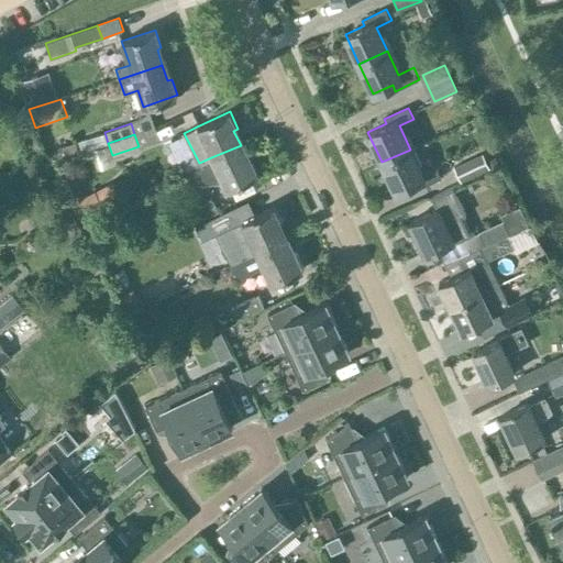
[(75,143),(58,148),(63,159),(79,154),(75,143)]
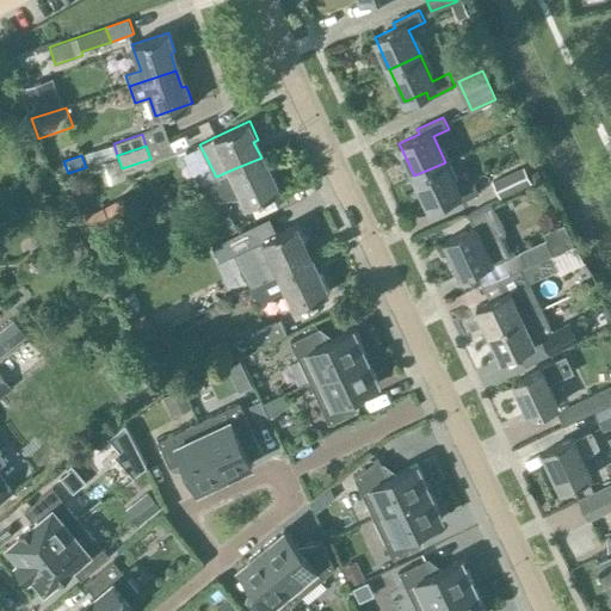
[(244,207),(281,189),(273,172),(269,174),(261,158),(229,171),(216,177),(199,185),(207,199),(239,198),(244,207)]
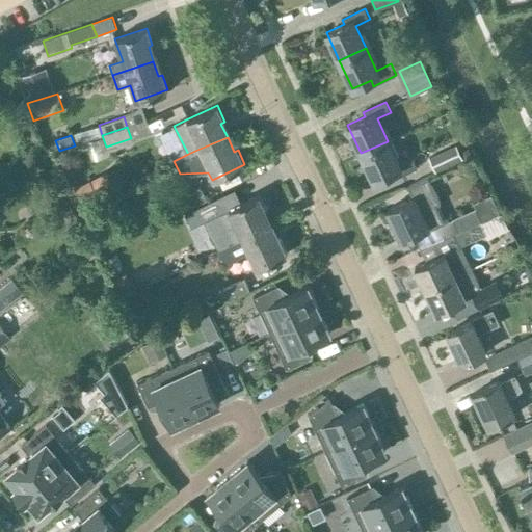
[(361,153),(374,181),(392,173),(395,179),(417,168),(411,157),(398,163),(388,141),(361,153)]
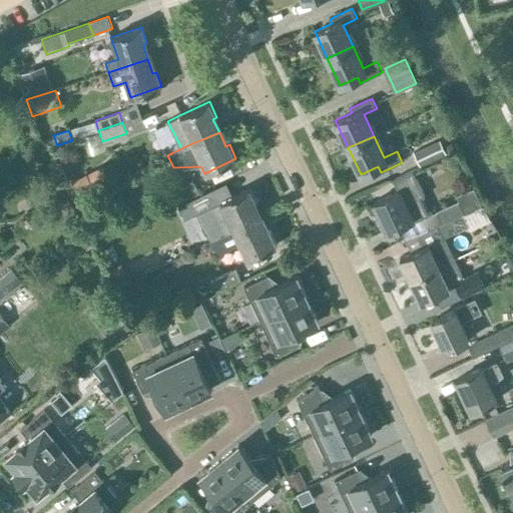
[(439,140),(413,151),(420,166),(446,154),(439,140)]
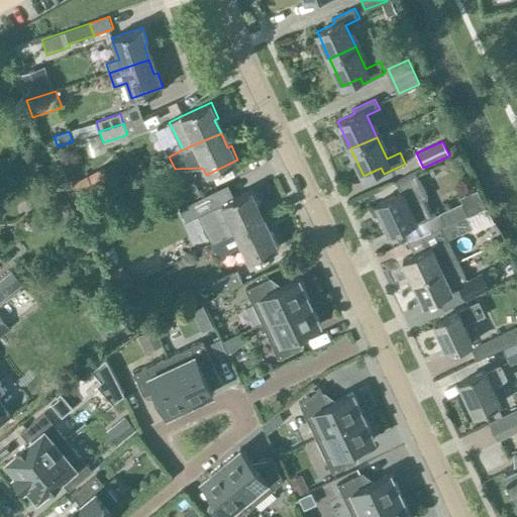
[(454,143),(446,147),(450,154),(457,151),(454,143)]
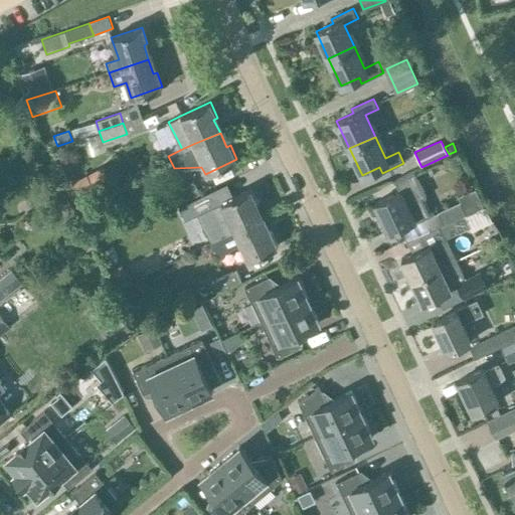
[(399,226),(406,240),(441,224),(465,213),(482,205),(475,189),(459,196),(461,200),(438,210),(439,211),(431,215),(421,196),(425,195),(414,171),(396,179),(401,191),(375,203),(388,231),(399,226)]
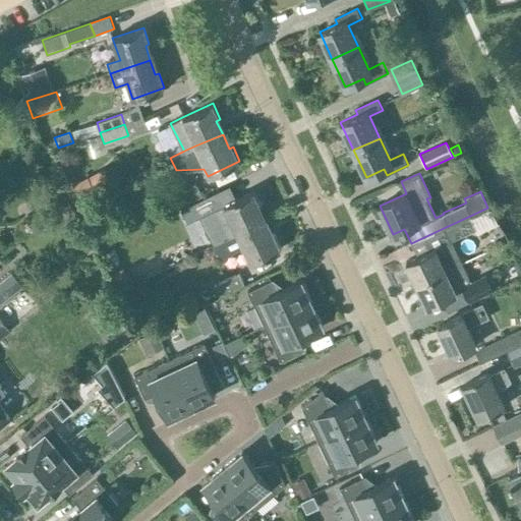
[(173,211),(201,196),(197,187),(169,200),(173,211)]
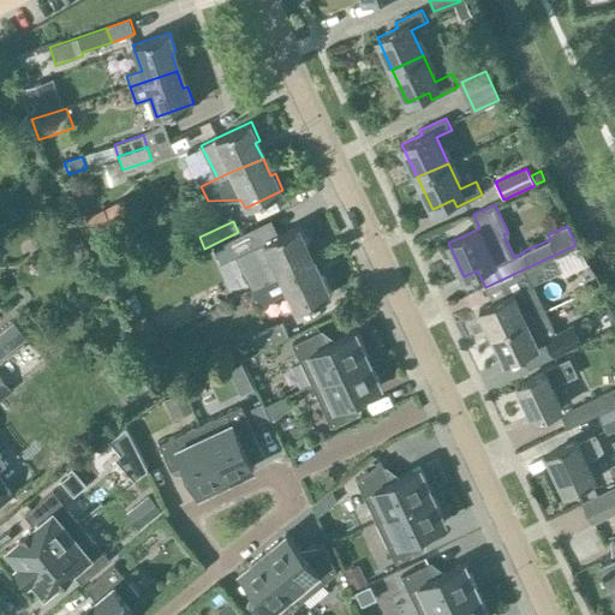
[(280,237),(238,256),(254,290),(281,276),(281,275),(311,262),(304,246),(308,244),(300,227),(280,237)]
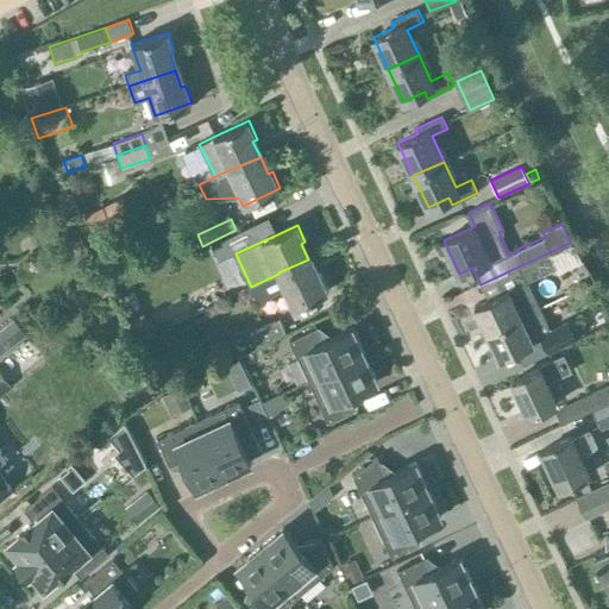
[(487,300),(475,305),(487,332),(519,318),(531,312),(540,308),(527,281),(556,267),(550,252),(521,265),(481,284),(487,300)]
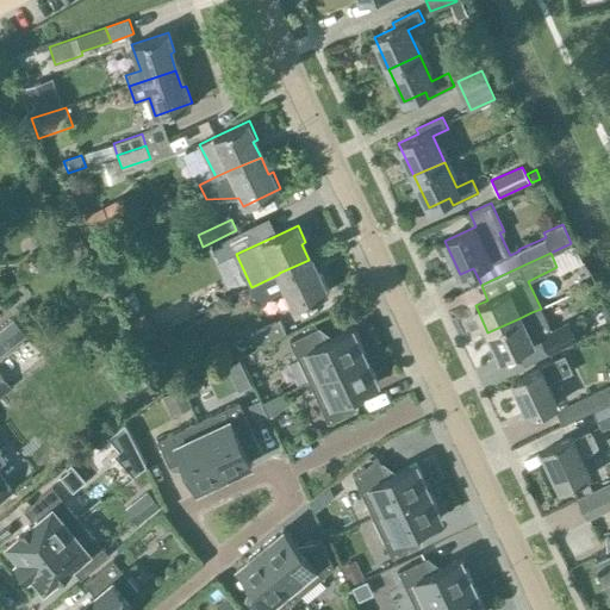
[(279,274),(251,287),(256,297),(265,299),(287,290),(296,306),(329,291),(321,274),(316,275),(309,260),(279,273),(279,274)]
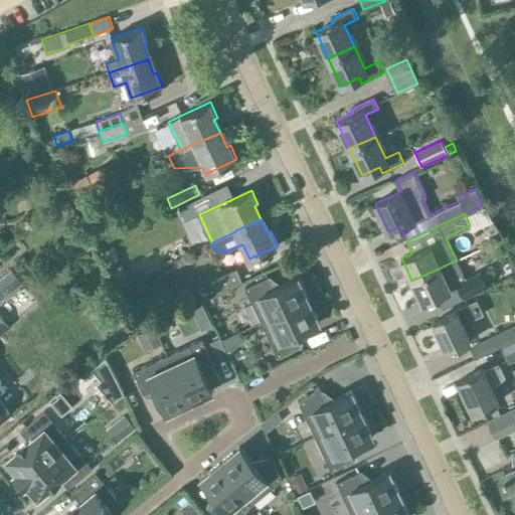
[(439,269),(411,281),(422,303),(453,289),(452,285),(459,282),(466,297),(486,287),(478,269),(464,276),(457,261),(449,264),(439,269)]
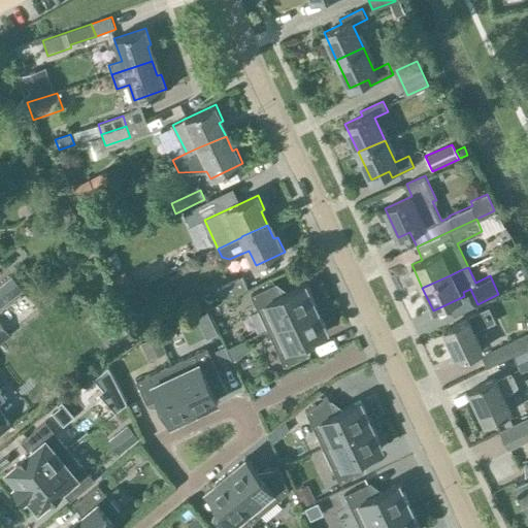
[(0,307),(22,290),(10,275),(0,284),(0,307)]
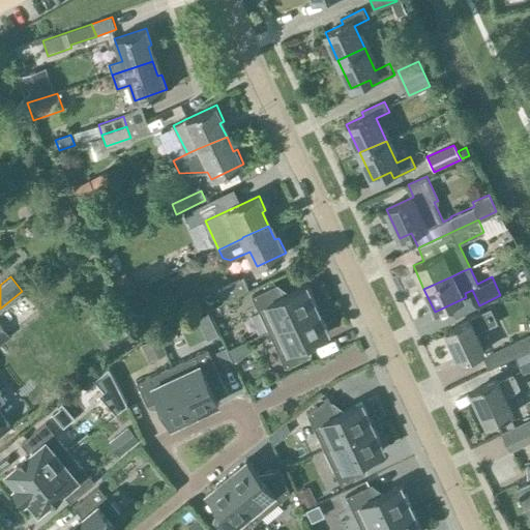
[(223,300),(246,289),(242,278),(218,290),(223,300)]
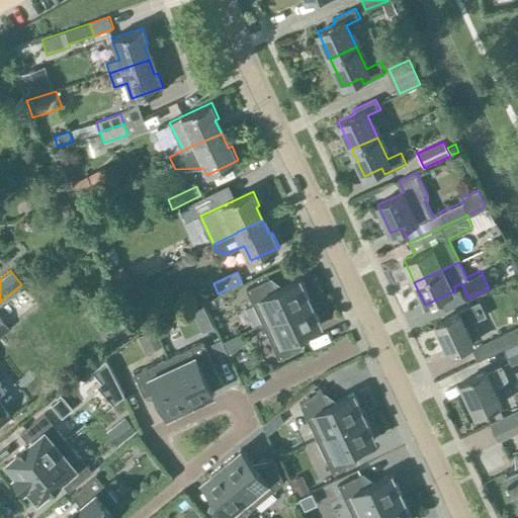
[(246,288),(262,324),(310,301),(298,278),(275,289),(269,278),(246,288)]
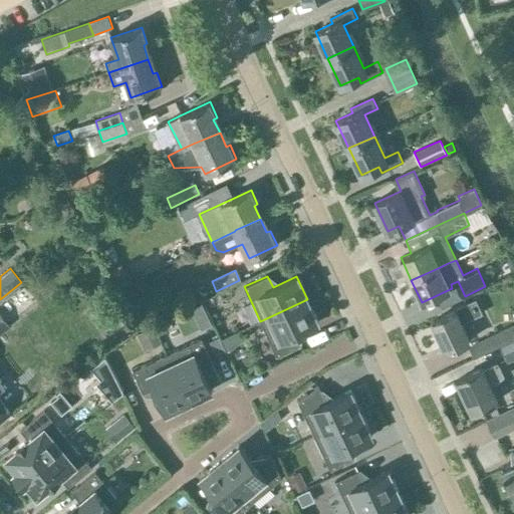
[(21,284),(0,301),(0,332),(8,326),(2,319),(31,295),(21,284)]
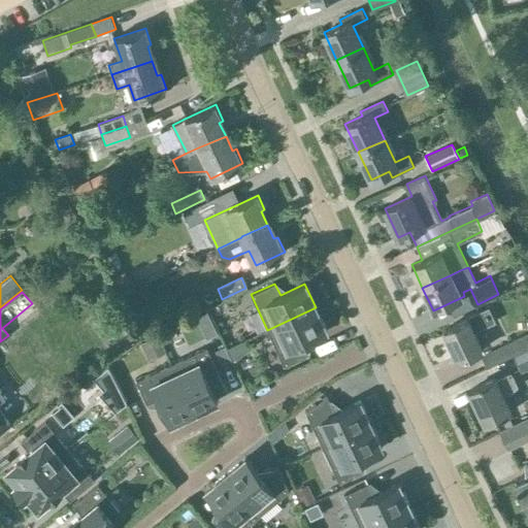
[(458,357),(459,360),(483,350),(472,328),(493,319),(488,306),(465,318),(466,319),(444,329),(452,344),(449,347),(454,359),(458,357)]
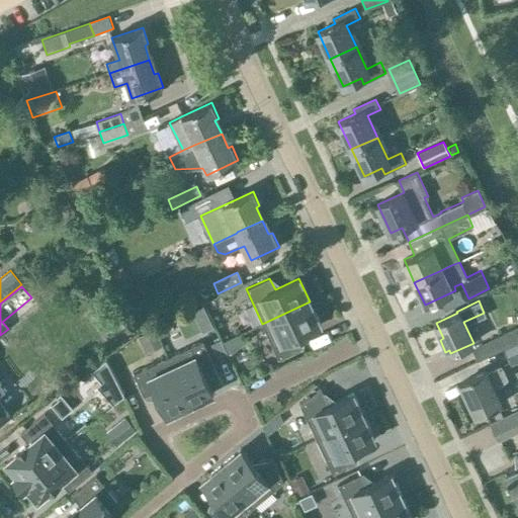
[(321,325),(310,301),(262,324),(279,358),(303,347),(296,336),(321,325)]
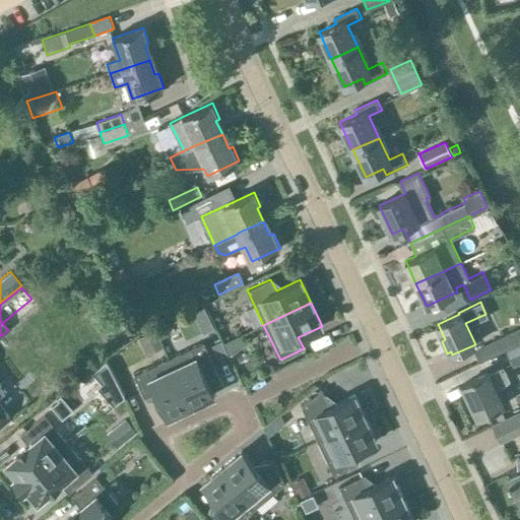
[(203,306),(193,311),(199,325),(210,320),(203,306)]
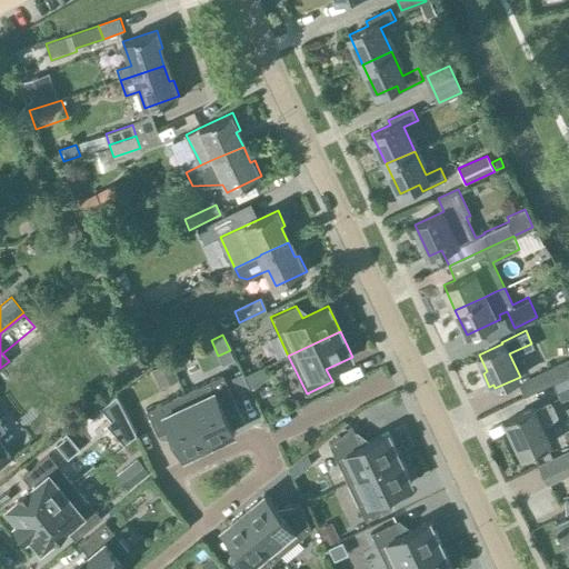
[(568,358),(539,372),(546,387),(568,375),(568,358)]
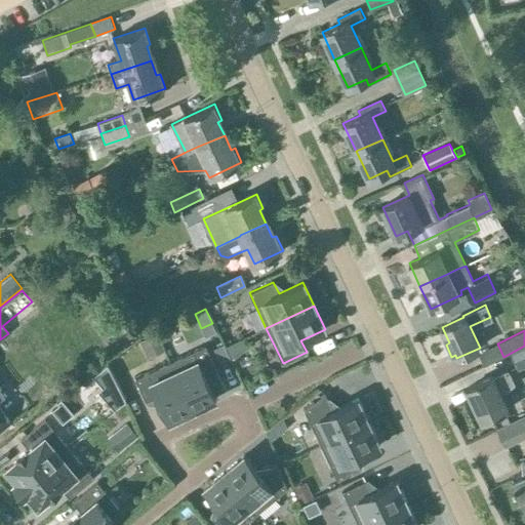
[(223,344),(213,348),(220,364),(231,359),(223,344)]
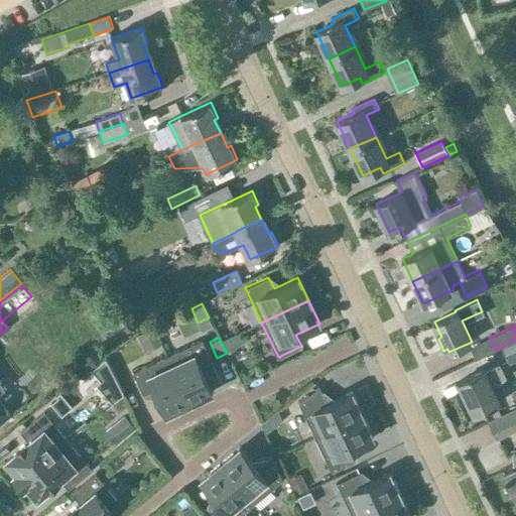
[(203,339),(167,355),(189,402),(213,391),(202,368),(214,362),(203,339)]
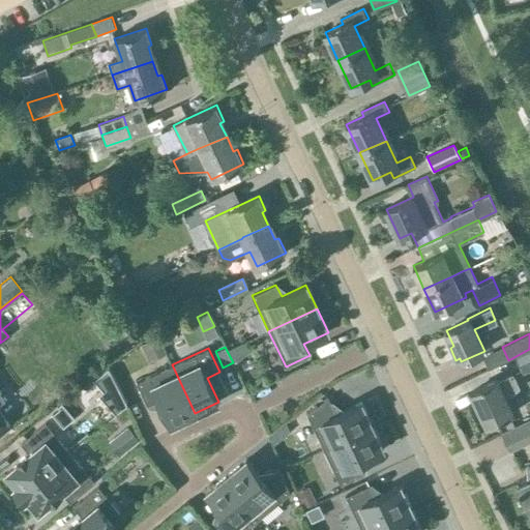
[(172,424),(195,413),(172,364),(137,382),(148,406),(159,400),(172,424)]
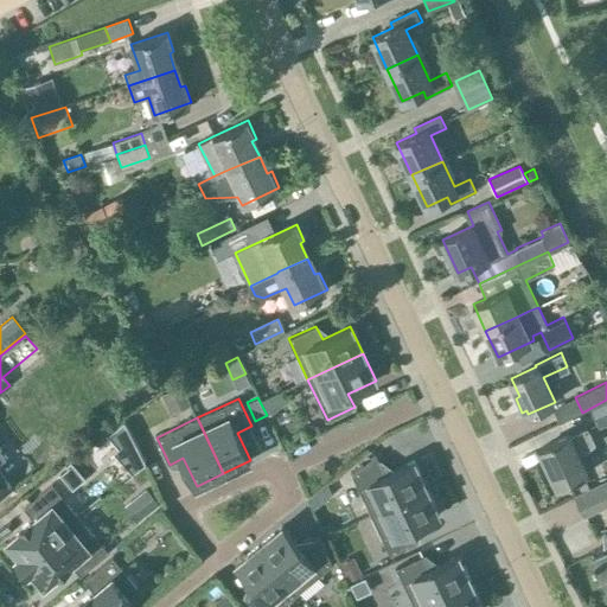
[(541,448),(558,486),(588,473),(580,457),(596,443),(589,427),(570,436),(569,435),(541,448)]
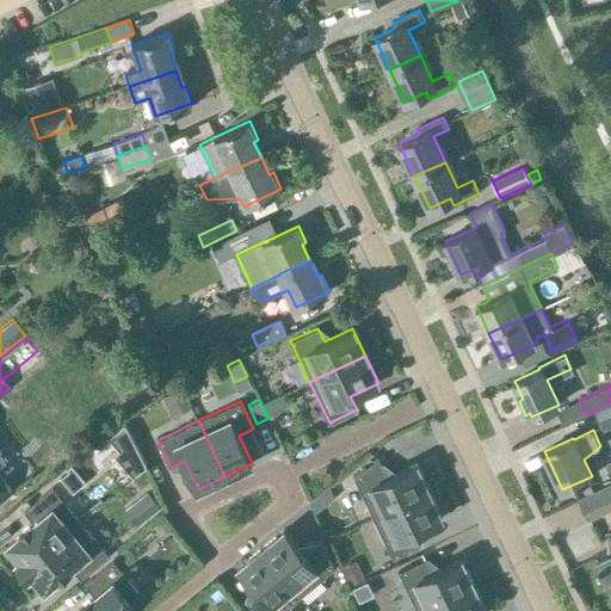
[(98,446),(105,458),(129,443),(122,431),(98,446)]
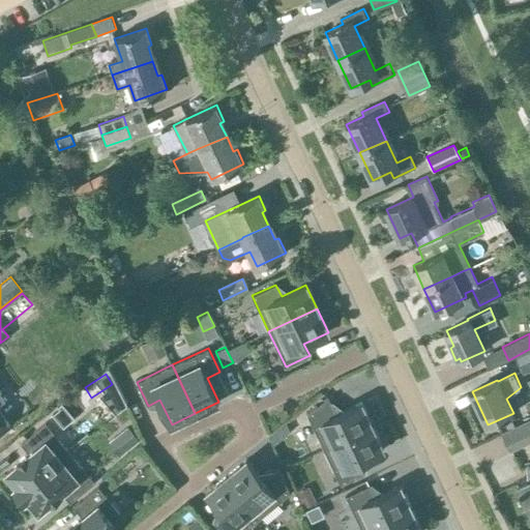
[(0,435),(11,425),(7,420),(0,411),(0,402),(6,396),(0,388),(0,435)]
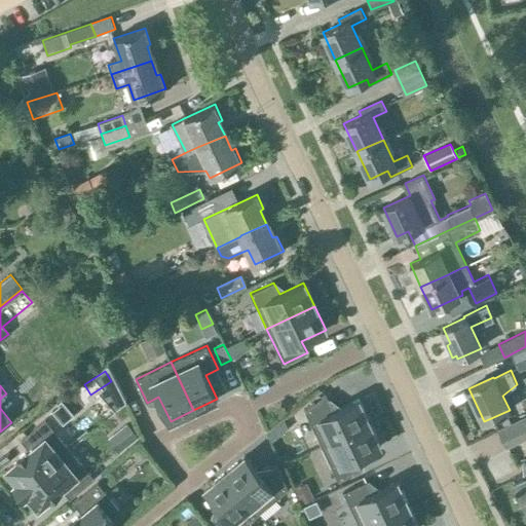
[(305,411),(322,445),(370,422),(359,400),(334,411),(326,393),(305,411)]
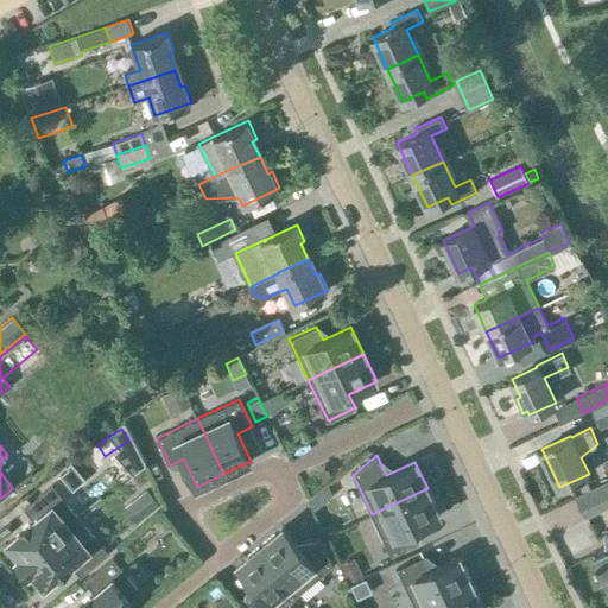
[(607,480),(577,496),(587,515),(607,505),(607,480)]
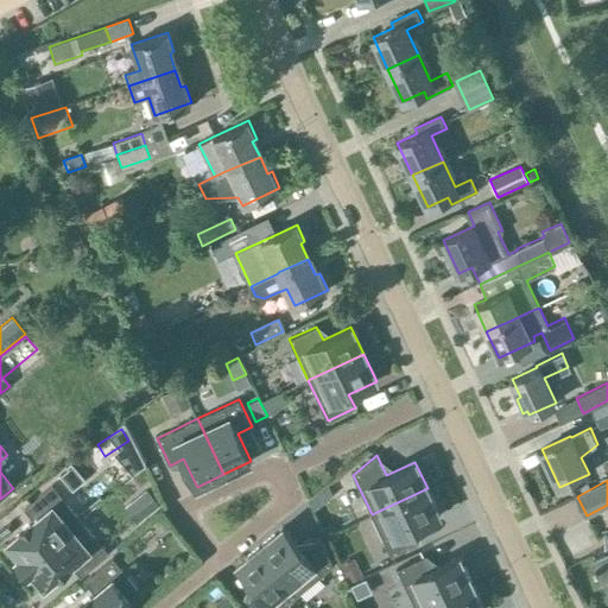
[(17,558),(23,565),(81,518),(52,483),(24,507),(35,520),(8,540),(20,556),(17,558)]
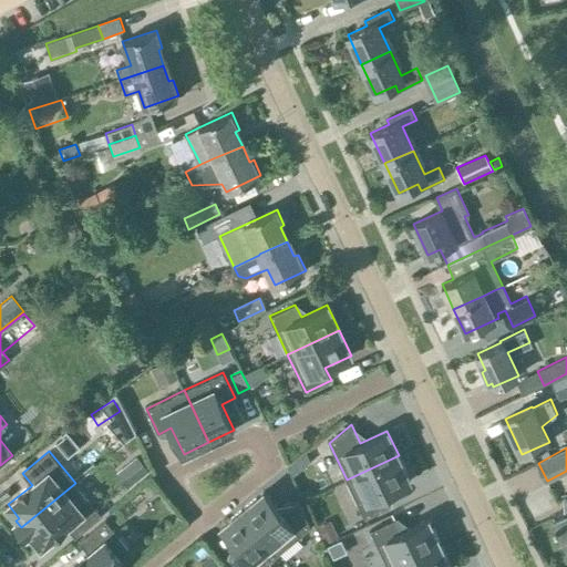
[(137,455),(120,470),(133,485),(150,471),(137,455)]
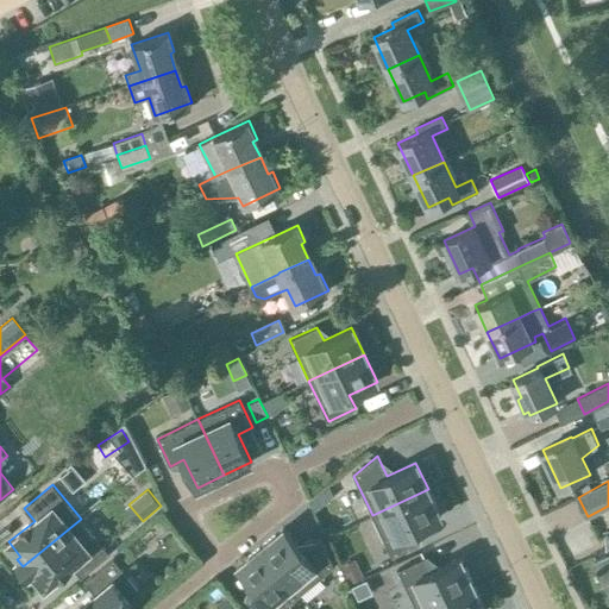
[(428,489),(372,515),(391,557),(419,544),(413,529),(440,516),(428,489)]
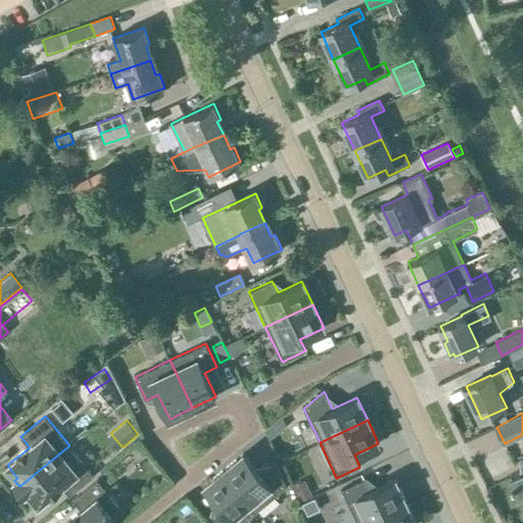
[(94,475),(69,445),(19,486),(26,493),(29,490),(39,503),(60,484),(69,495),(94,475)]
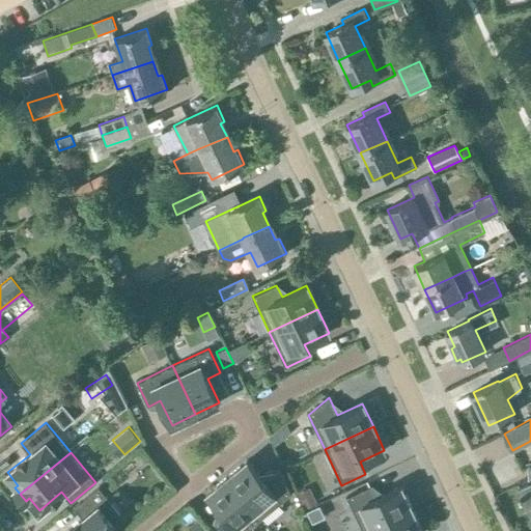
[(261,518),(291,494),(279,469),(264,481),(248,460),(227,477),(261,518)]
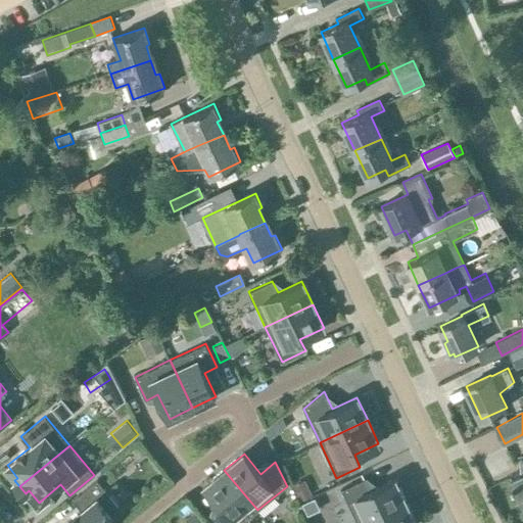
[(522,504),(522,503),(522,458),(522,459),(522,460),(522,473),(511,478),(522,504)]
